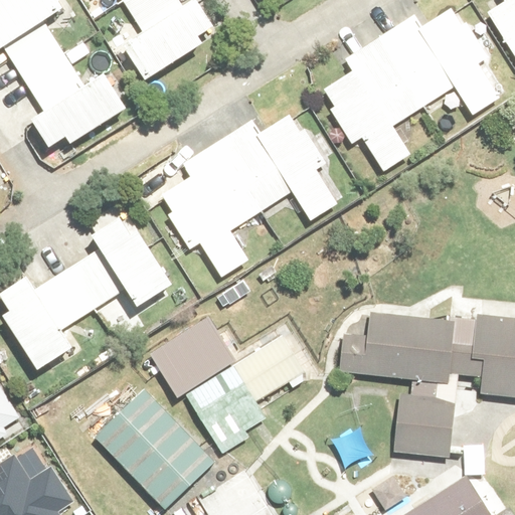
[(56,0),(0,0),(0,49),(4,47),(44,112),(30,121),(47,148),(64,137),(69,145),(127,109),(106,74),(86,87),(44,20),(62,9),(56,0)]
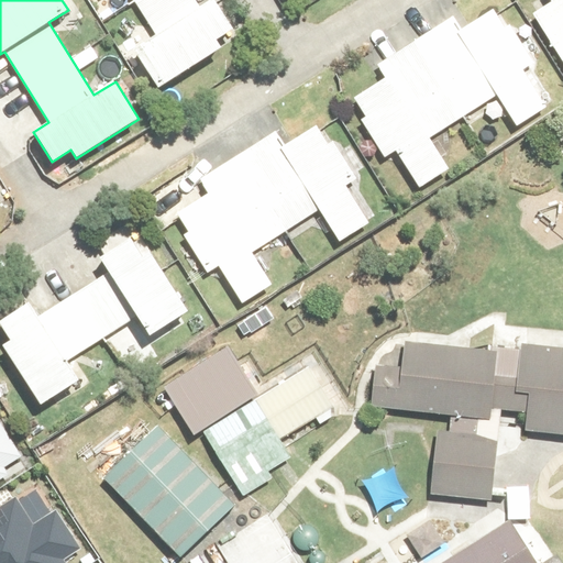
[(132,0),(155,36),(133,50),(157,88),(238,37),(213,0),(211,0),(200,8),(195,0),(132,0)]
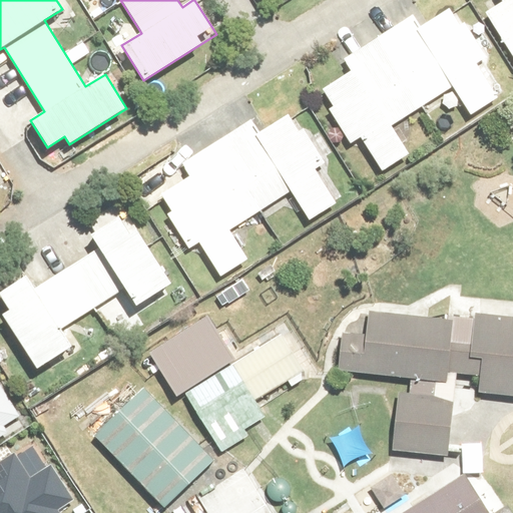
[(512,0),(499,0),(501,1),(482,13),(512,62),(512,0)]
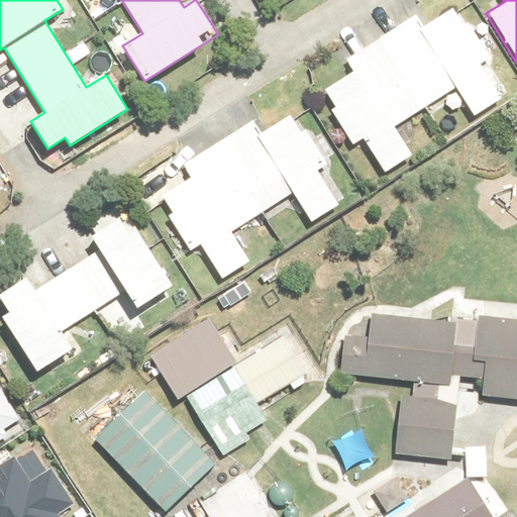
[(471,116),(511,92),(491,60),(458,6),(422,27),(416,16),(342,62),(350,74),(323,90),(334,108),(329,111),(351,147),(364,139),(386,176),(412,160),(392,127),(454,89),(471,116)]
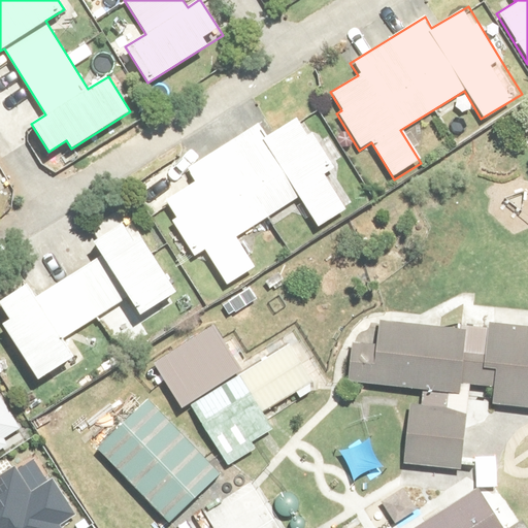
[(317,227),(358,202),(337,169),(304,113),(267,136),(261,125),(186,170),(194,183),(166,200),(177,219),(172,222),(195,259),(207,251),(230,288),(257,271),(236,238),(300,199),(317,227)]
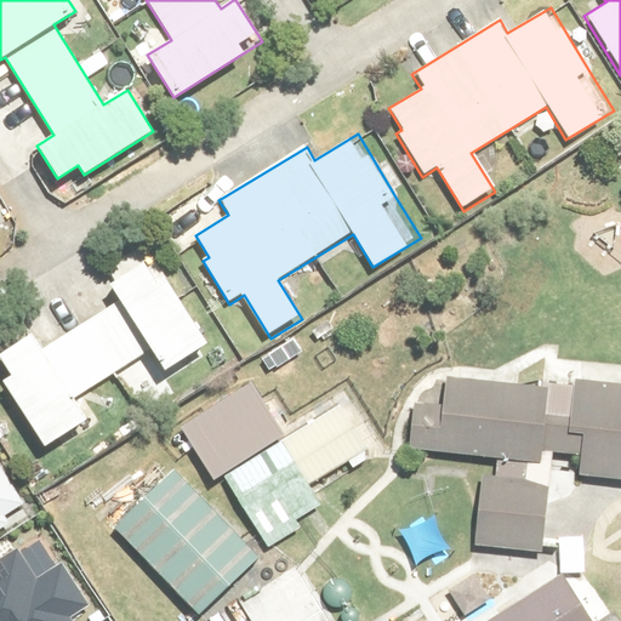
[(0,358),(11,376),(1,382),(47,455),(90,428),(74,403),(114,376),(130,400),(211,347),(147,245),(100,275),(117,303),(41,351),(30,335),(0,353),(0,358)]
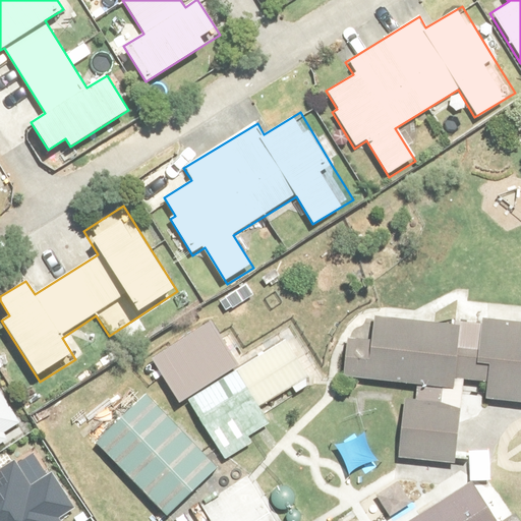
[(520,324),(371,317),(370,338),(344,337),(342,383),(416,386),(415,399),(401,399),(398,458),(460,461),(464,381),(484,382),(483,402),(520,403),(520,324)]
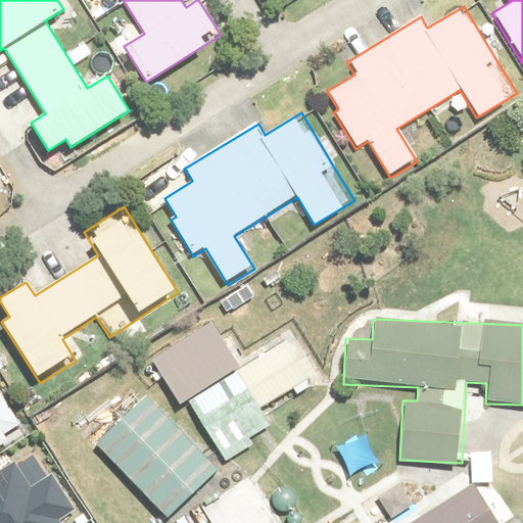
[(284,342),(187,400),(225,464),(275,434),(258,407),(306,378),(284,342)]
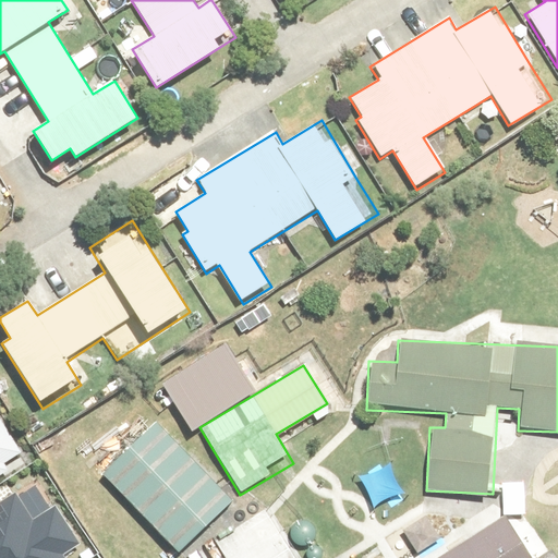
[(0,478),(25,463),(0,423),(0,478)]
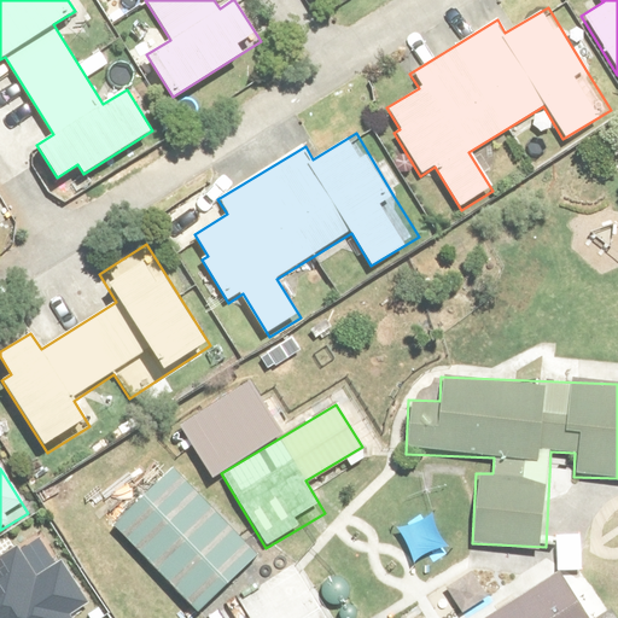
[(170,471),(114,525),(199,614),(256,559),(170,471)]
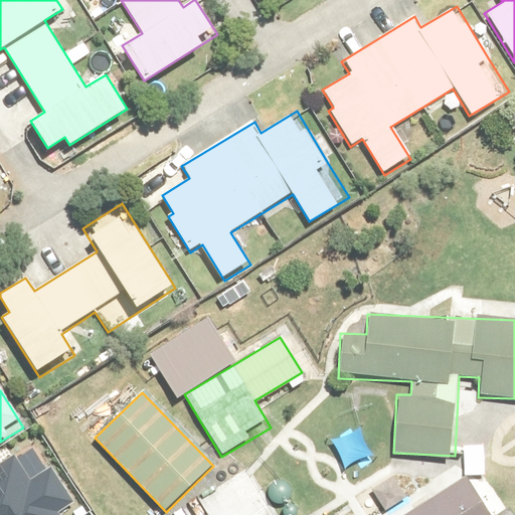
[(0,514),(72,514),(73,514),(49,474),(29,486),(14,461),(0,469),(0,514)]
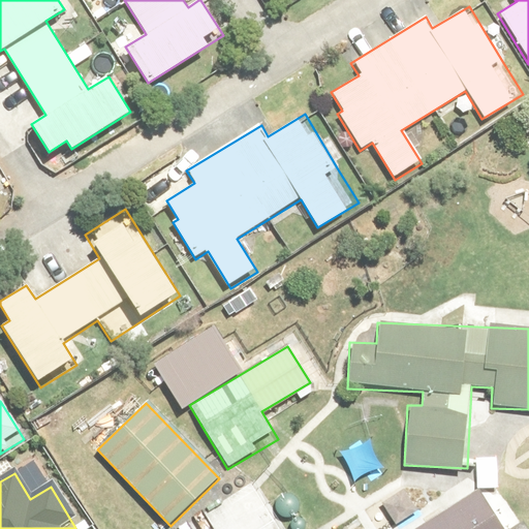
[(496,528),(475,495),(421,528),(496,528)]
